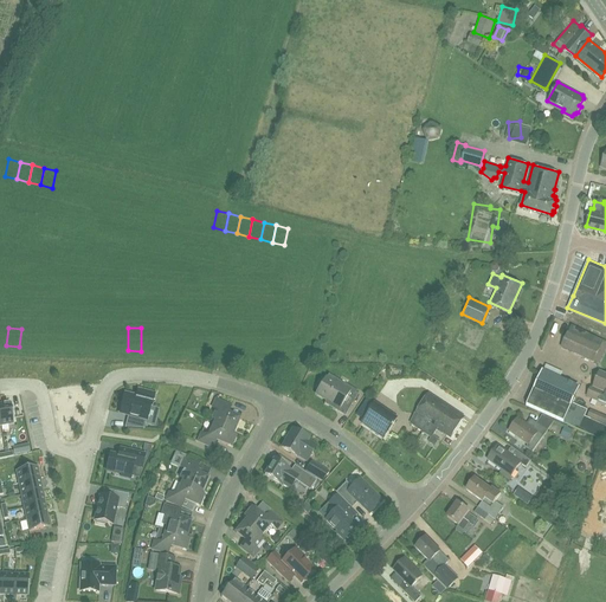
[(154,328),(154,351),(166,351),(167,328),(154,328)]
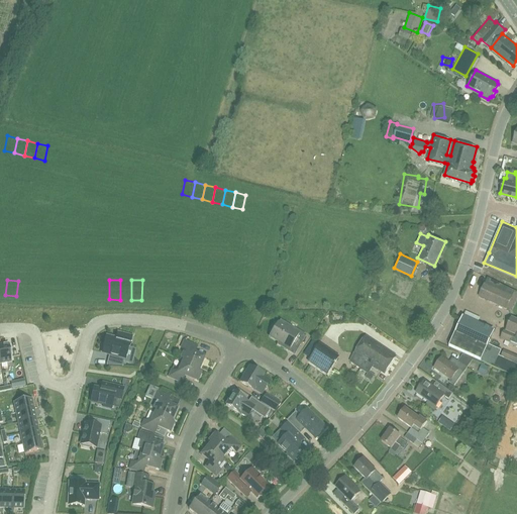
[(142,280),(141,300),(152,300),(152,280),(142,280)]
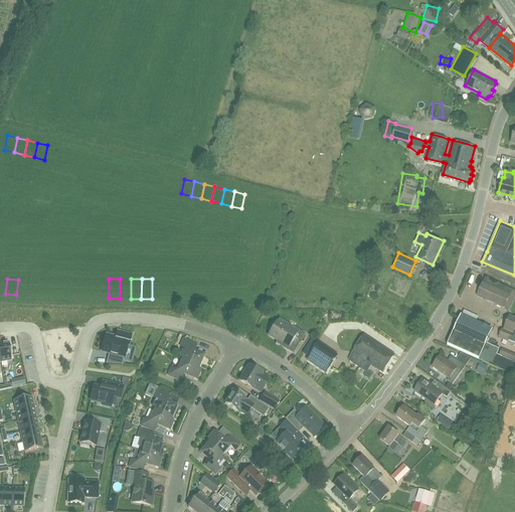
[(477,293),(504,305),(510,293),(482,280),(477,293)]
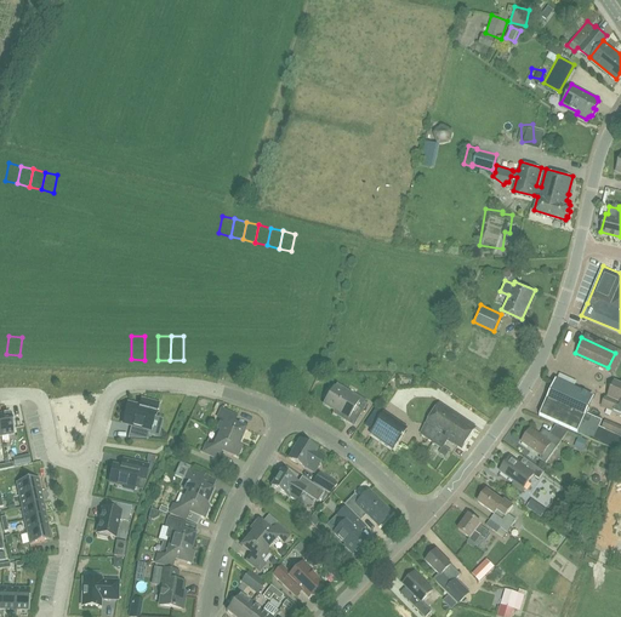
[(620,411),(620,381),(614,378),(607,396),(604,396),(602,404),(620,411)]
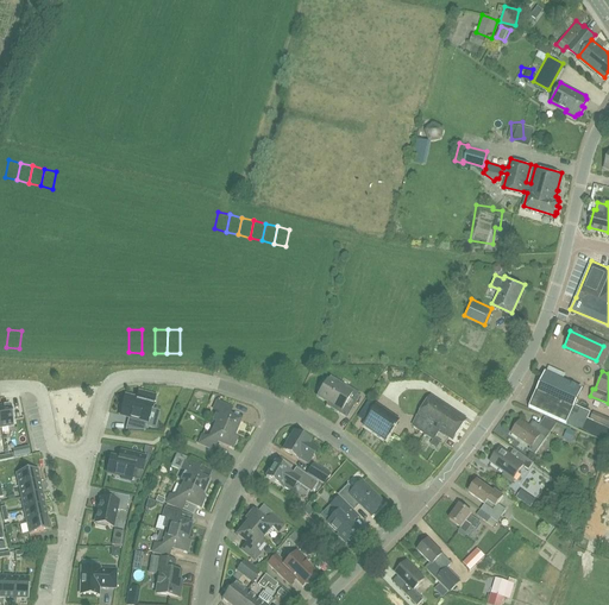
[(608,426),(586,416),(590,409),(575,403),(581,389),(570,383),(571,380),(563,377),(562,379),(545,372),(529,405),(607,441),(608,434),(608,426)]
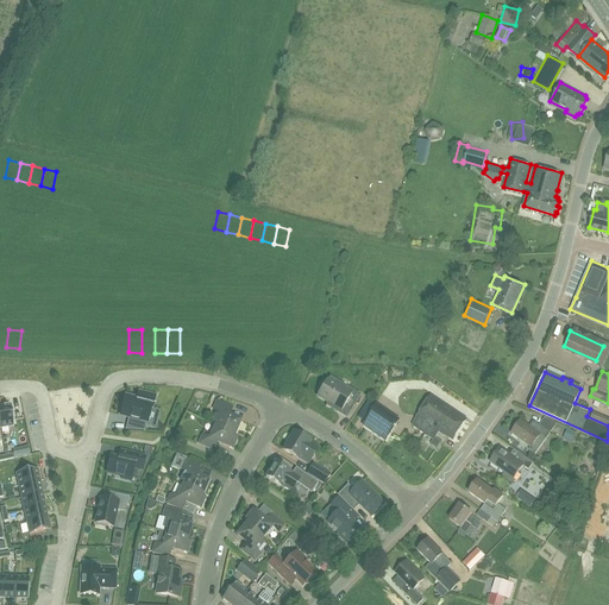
[(320,386),(316,394),(327,399),(325,403),(334,408),(336,405),(347,413),(360,391),(330,373),(328,376),(321,388),(320,386)]
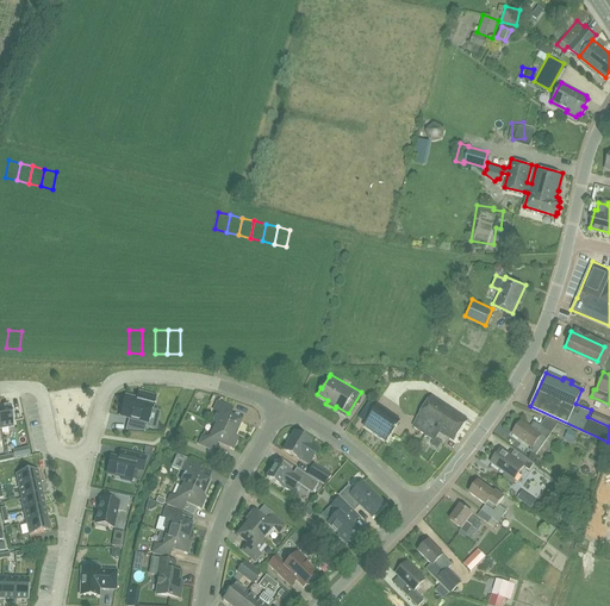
[(125,394),(120,412),(129,414),(125,426),(125,428),(144,429),(144,428),(151,404),(153,405),(155,394),(139,389),(137,398),(125,394)]
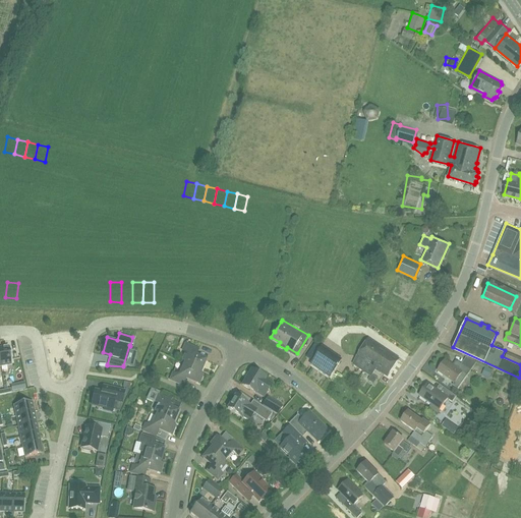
[(371,372),(374,367),(380,370),(381,369),(387,373),(399,357),(368,337),(357,353),(353,361),(353,362),(370,373),(368,378),(373,381),(377,376),(371,372)]
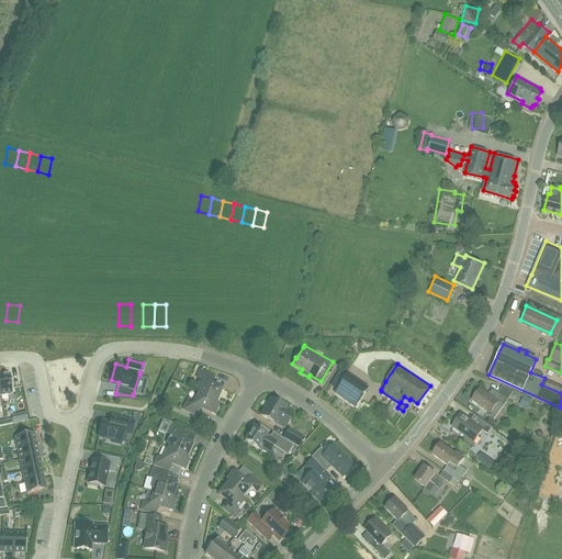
[(199,388),(198,390),(216,398),(222,386),(211,381),(214,373),(200,368),(197,376),(200,377),(197,387),(199,388)]
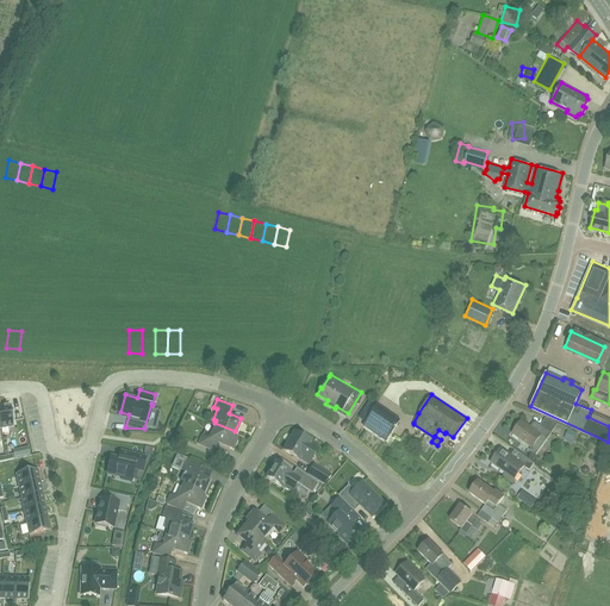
[(374,405),(367,400),(358,414),(365,419),(374,405)]
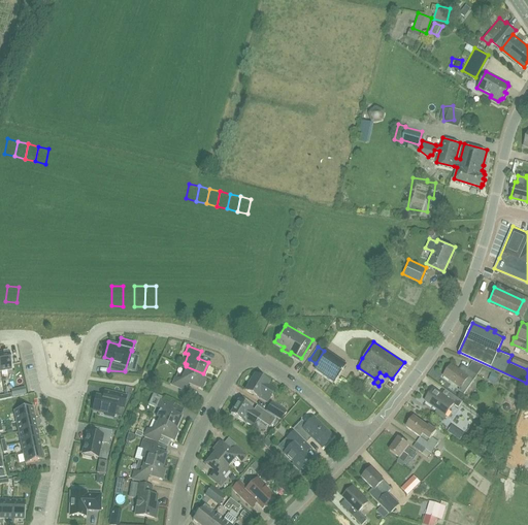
[(8,348),(0,349),(0,363),(1,368),(11,367),(8,348)]
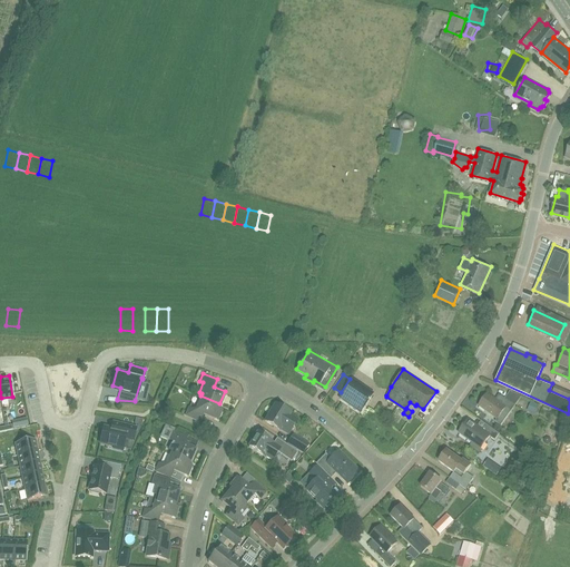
[(341,392),(338,396),(361,410),(372,392),(351,378),(350,379),(341,392)]
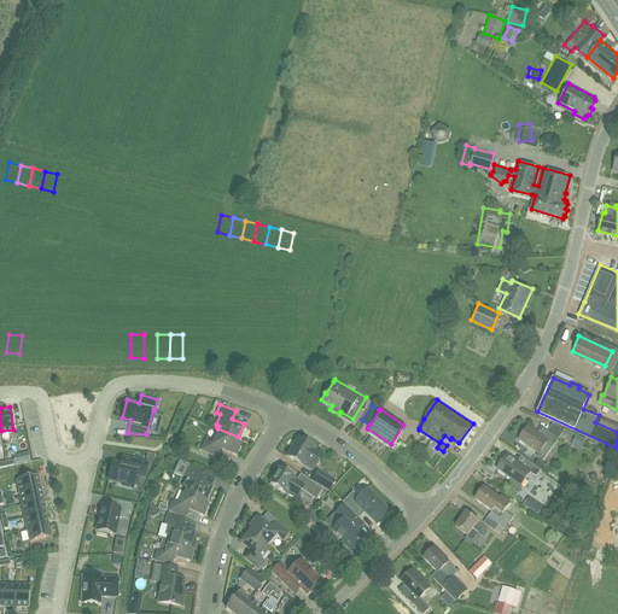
[(617,430),(617,421),(602,415),(599,422),(617,430)]
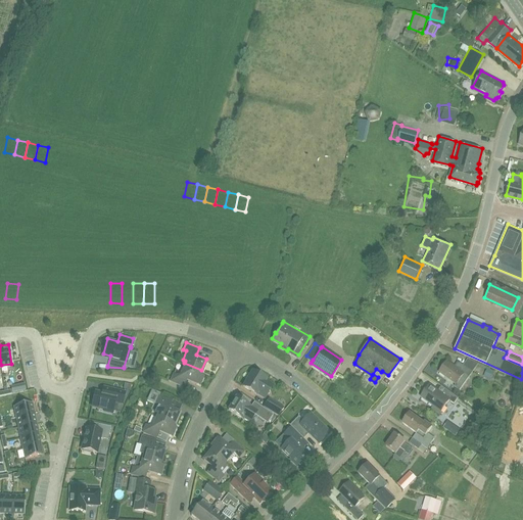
[(446,359),(438,370),(456,382),(454,384),(459,387),(468,375),(472,370),(462,362),(458,367),(446,359)]
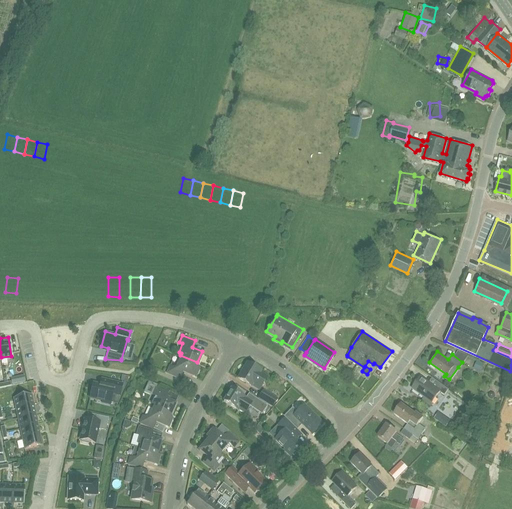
[(176,366),(169,364),(167,370),(179,376),(182,370),(195,375),(199,366),(196,365),(197,362),(180,355),(176,366)]
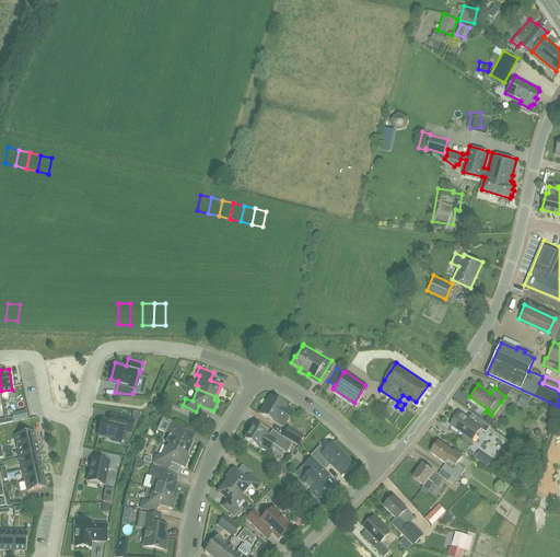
[(259,410),(275,420),(275,419),(282,425),(292,409),(284,404),(269,394),(259,410)]
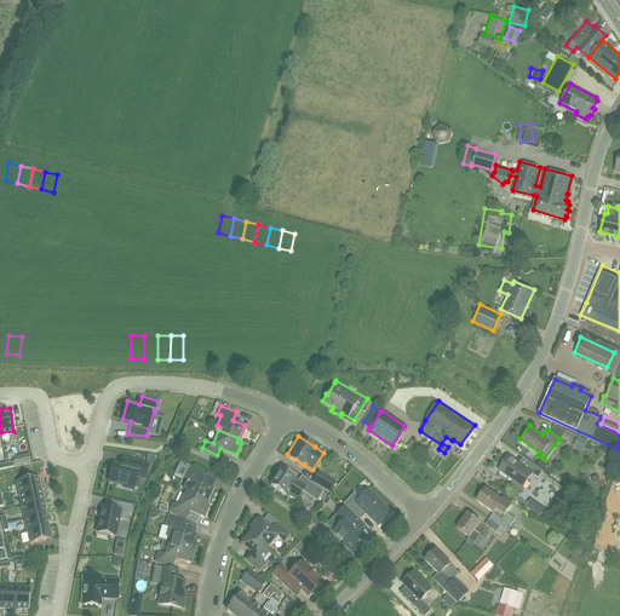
[(538,476),(543,468),(528,458),(523,465),(509,454),(507,455),(505,454),(500,462),(501,464),(499,467),(514,478),(512,481),(521,487),(532,471),(538,476)]
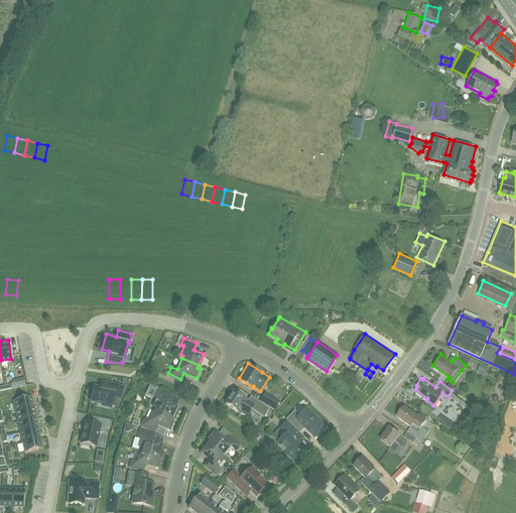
[(123,385),(111,382),(102,380),(101,386),(94,384),(90,398),(103,401),(102,403),(111,405),(111,403),(113,394),(120,396),(123,385)]
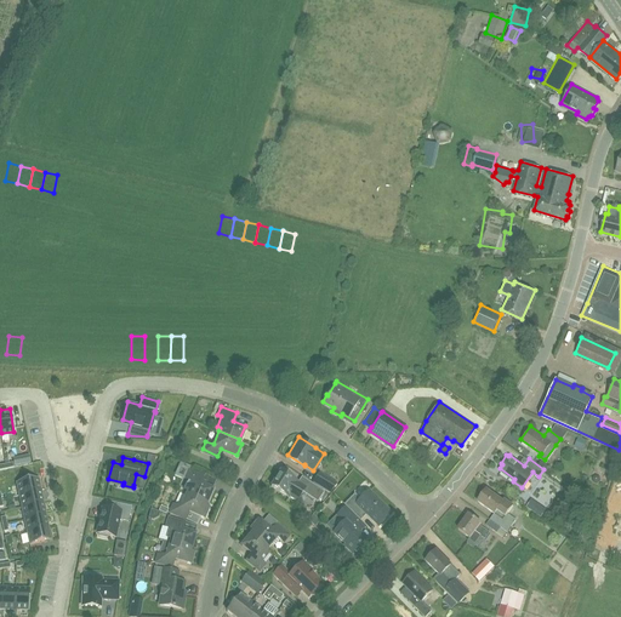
[(341,478),(349,463),(343,458),(334,473),(341,478)]
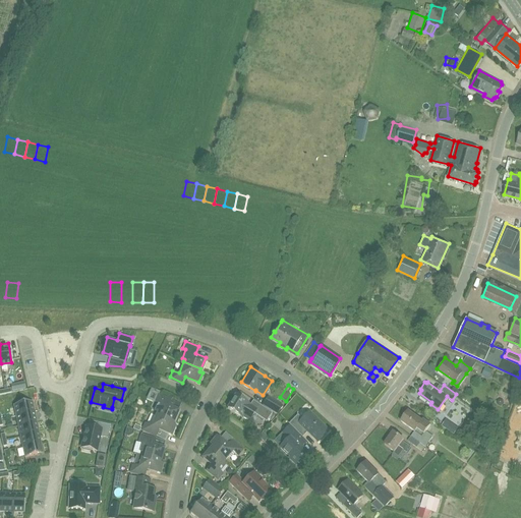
[(150,386),(147,394),(153,397),(156,388),(150,386)]
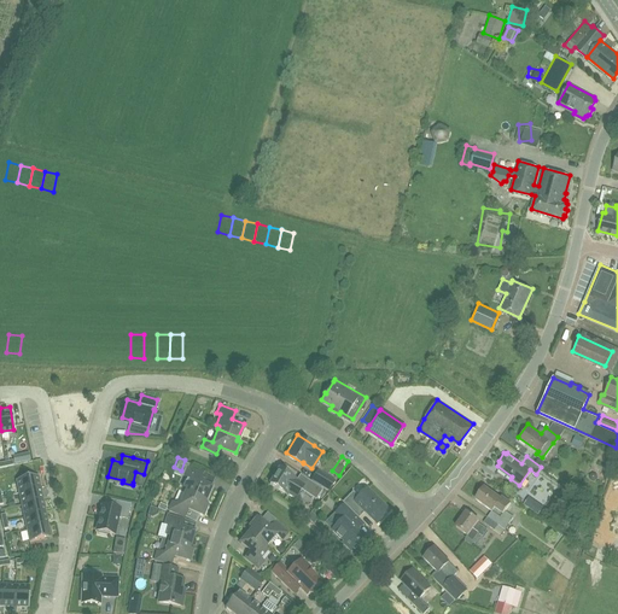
[(182,487),(185,489),(205,497),(211,484),(199,479),(203,472),(187,465),(184,473),(187,474),(182,487)]
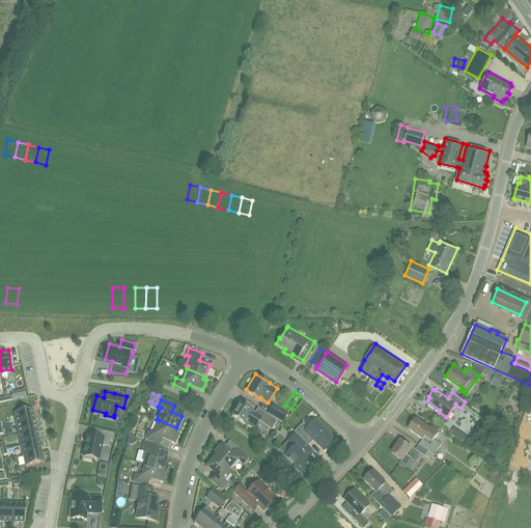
[(254,410),(239,400),(236,406),(233,406),(231,410),(232,412),(231,413),(247,422),(253,426),(258,418),(271,427),(277,418),(266,411),(262,416),(254,411),(254,410)]
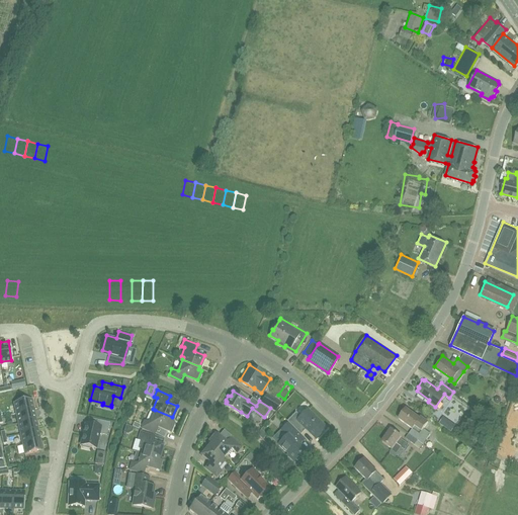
[(281,401),(266,392),(261,401),(275,410),(281,401)]
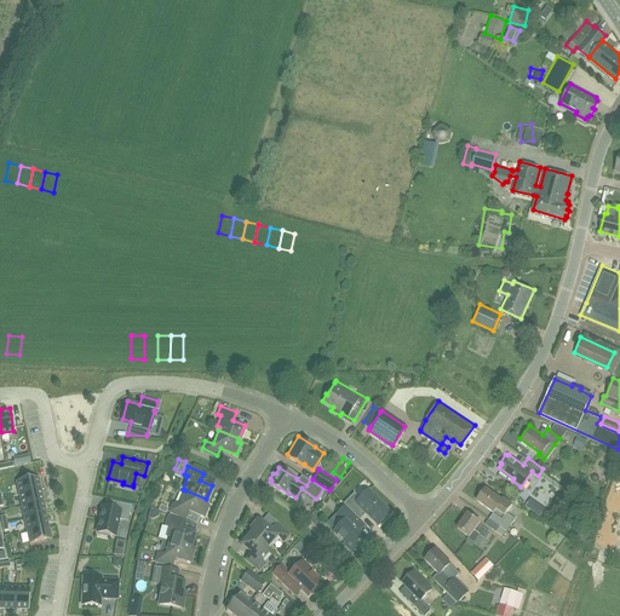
[(38,475),(16,479),(18,491),(40,487),(38,475)]
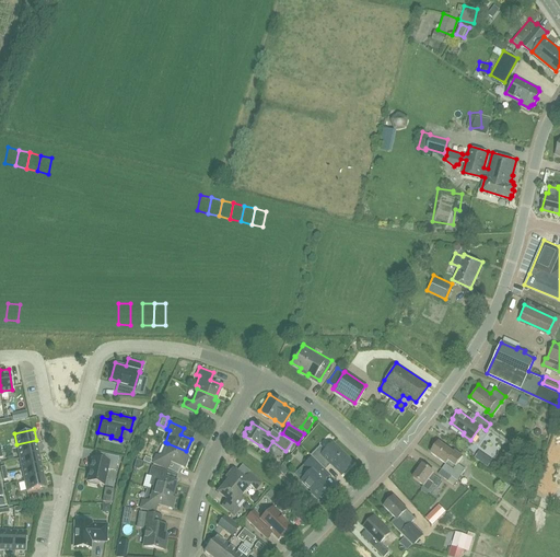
[(36,440),(16,444),(20,455),(38,451),(36,440)]
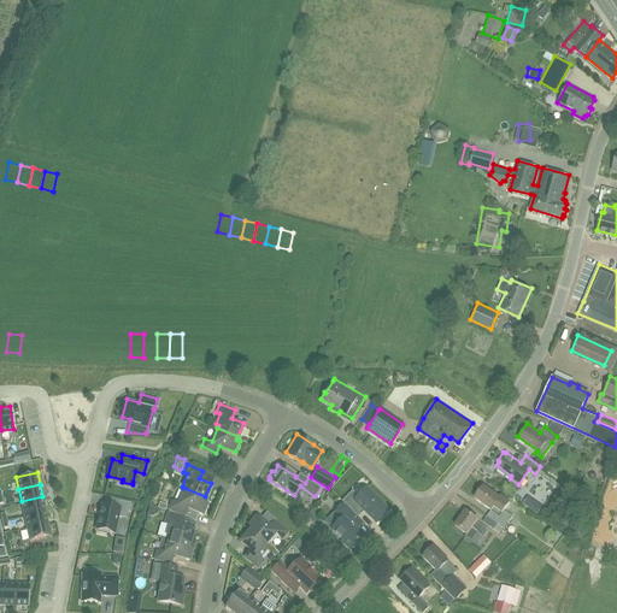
[(341,497),(354,511),(359,505),(375,520),(388,506),(366,484),(357,493),(352,488),(341,497)]
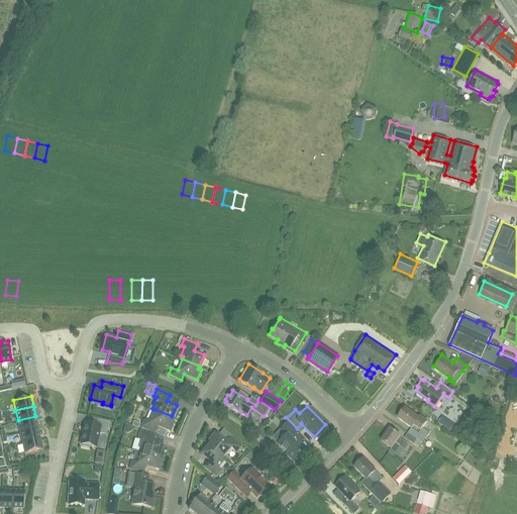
[(429,431),(422,425),(427,419),(419,414),(418,415),(405,406),(398,416),(411,426),(408,430),(417,436),(416,437),(422,441),(429,431)]
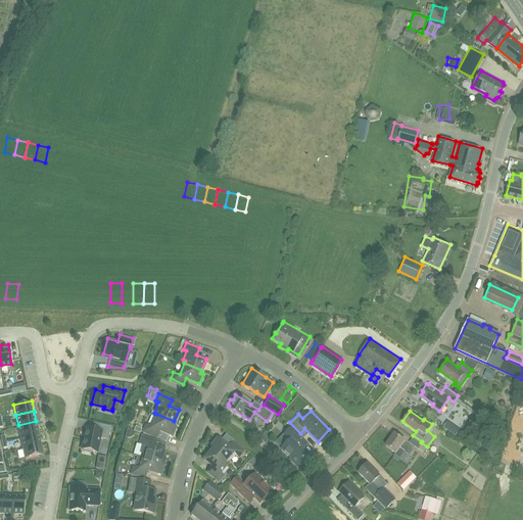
[(152,425),(145,422),(143,429),(155,435),(158,429),(172,434),(176,425),(173,424),(174,421),(156,414),(152,425)]
